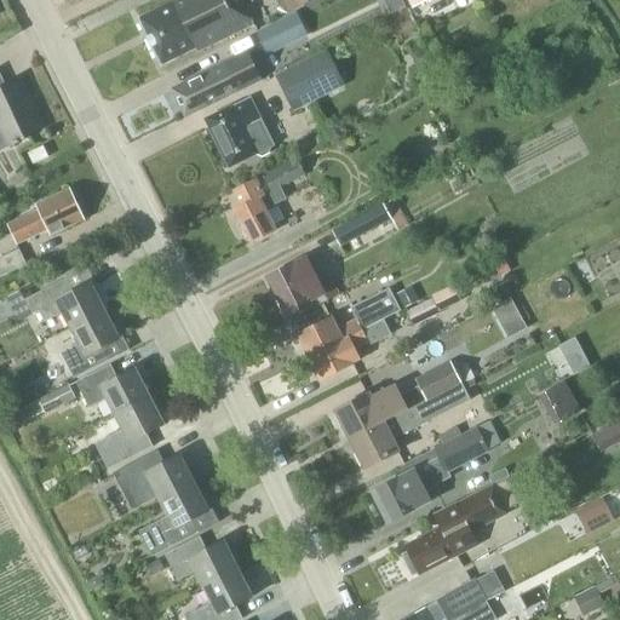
[(197,52),(253,24),(241,0),(171,0),(172,3),(138,19),(161,65),(196,49),(197,52)]
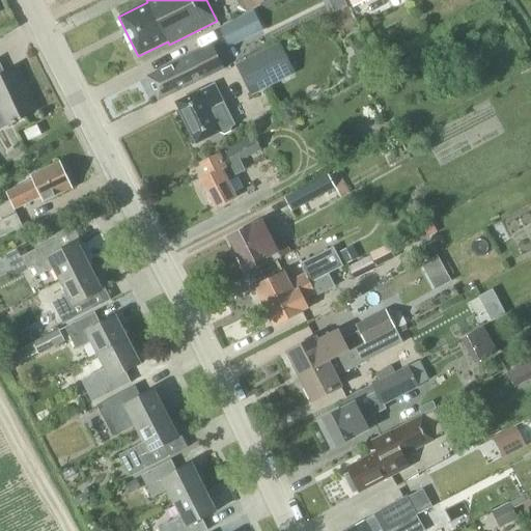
[(266,0),(244,0),(249,11),(268,3),(266,0)]
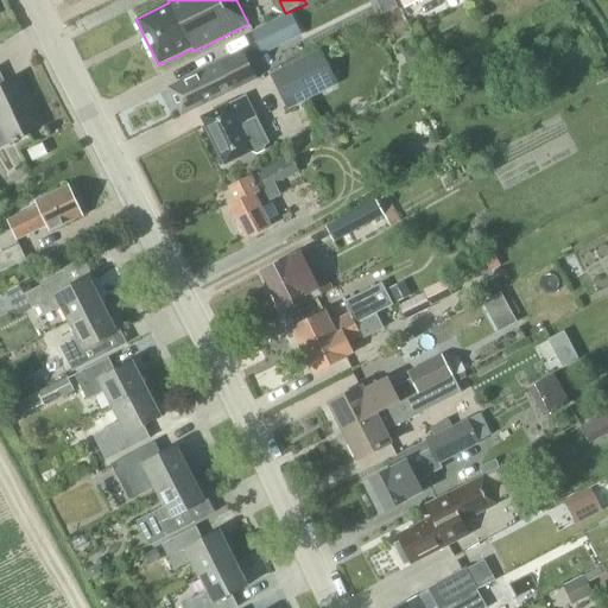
[(297,27),(291,14),(251,35),(258,48),(297,27)]
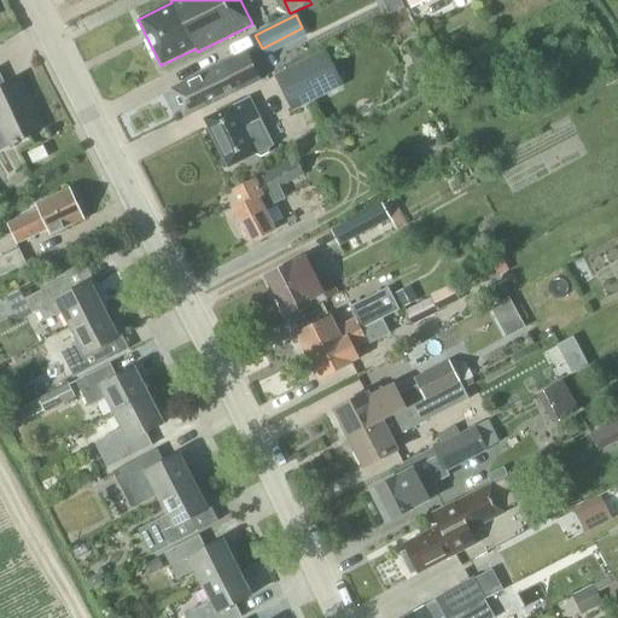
[(344,85),(326,50),(274,75),(292,111),(344,85)]
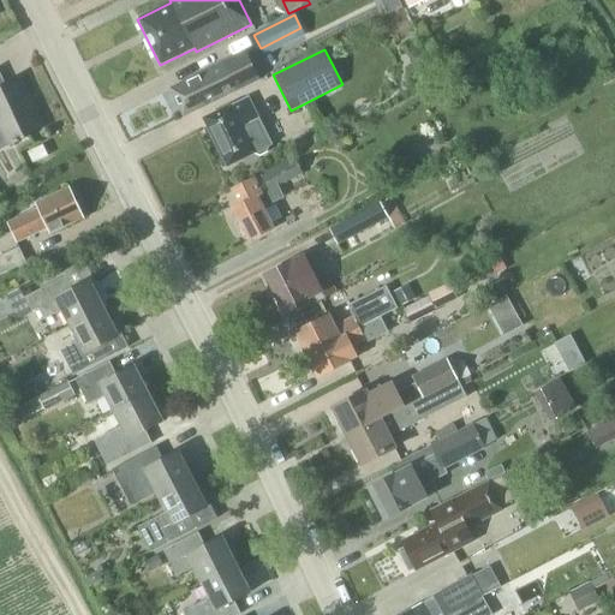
[(184,117),(237,91),(258,81),(245,53),(171,89),(184,117)]
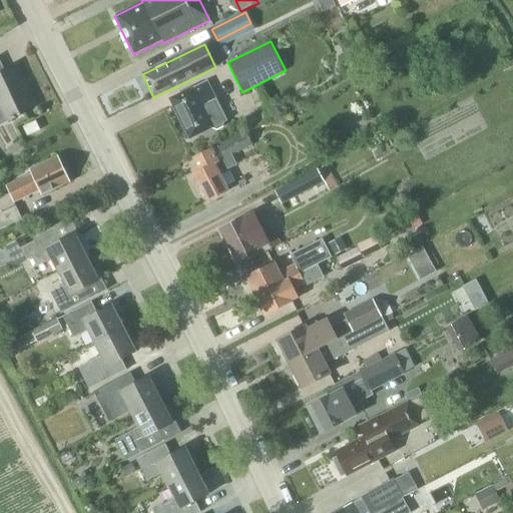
[(0,122),(6,120),(7,121),(34,108),(27,94),(29,93),(24,84),(25,84),(17,66),(4,71),(0,61),(0,122)]
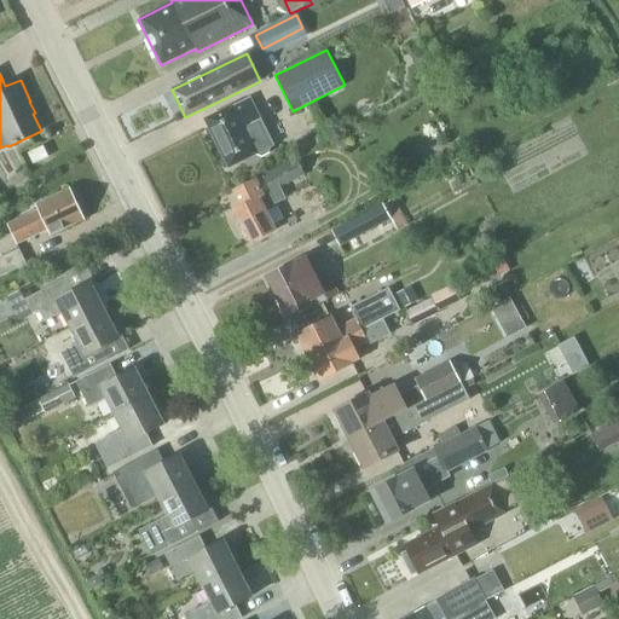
[(272,146),(260,120),(261,120),(250,97),(206,120),(230,168),(255,155),(262,157),(270,152),(271,148),(272,146)]
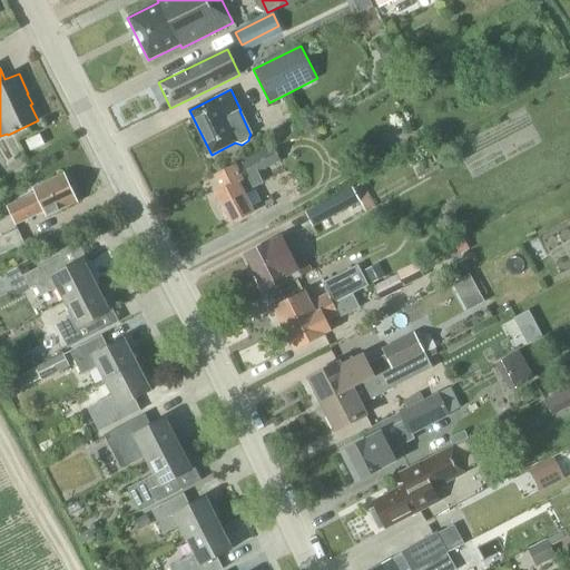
[(31,151),(45,145),(40,135),(26,141),(31,151)]
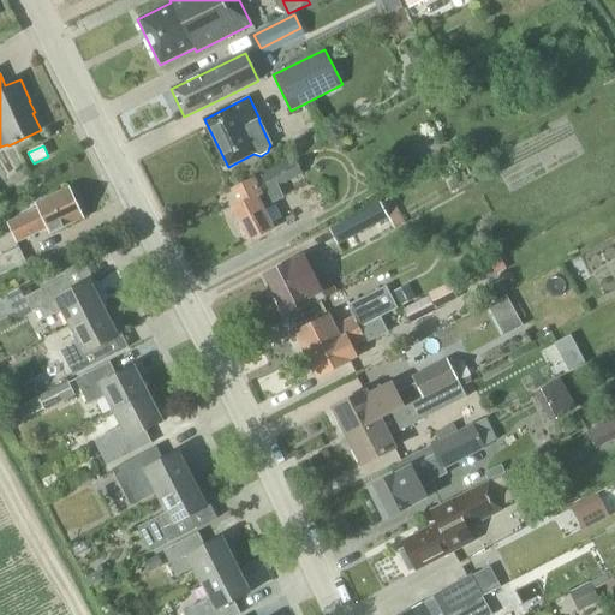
[(269,191),(303,174),(296,159),(232,190),(239,206),(233,209),(250,242),(274,230),(263,208),(278,195),(269,191)]
